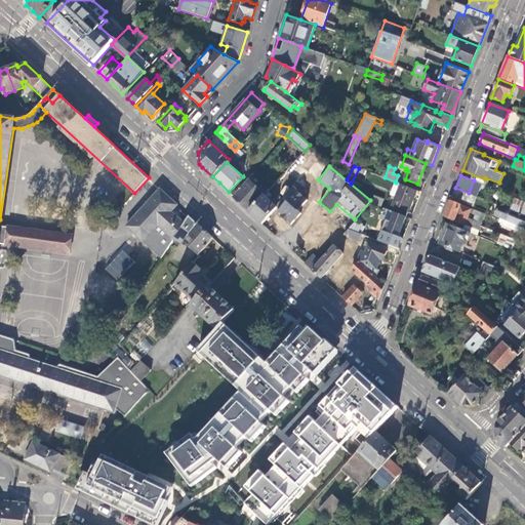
[(260,190),(248,178),(233,196),(235,198),(249,210),(265,194),(268,191),(264,187),(260,190)]
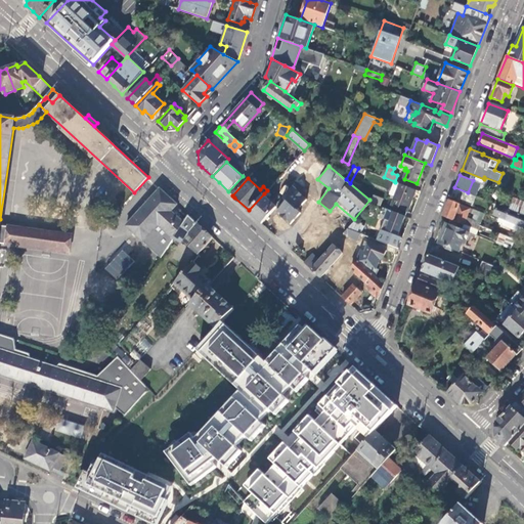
[(473,180),(468,192),(476,195),(480,183),(473,180)]
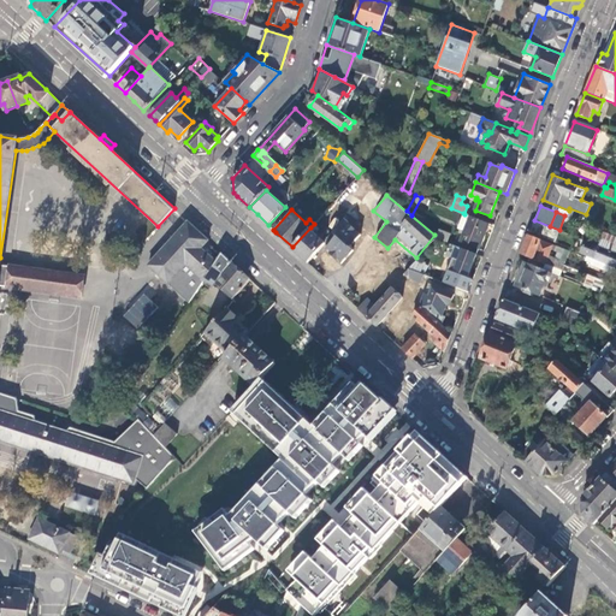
[(478,249),(489,223),(472,217),(465,214),(463,213),(458,227),(465,230),(460,242),(478,249)]
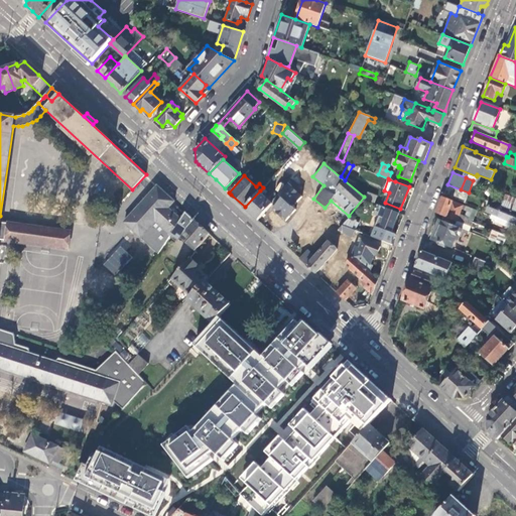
[(268,208),(285,220),(303,196),(286,182),(268,208)]
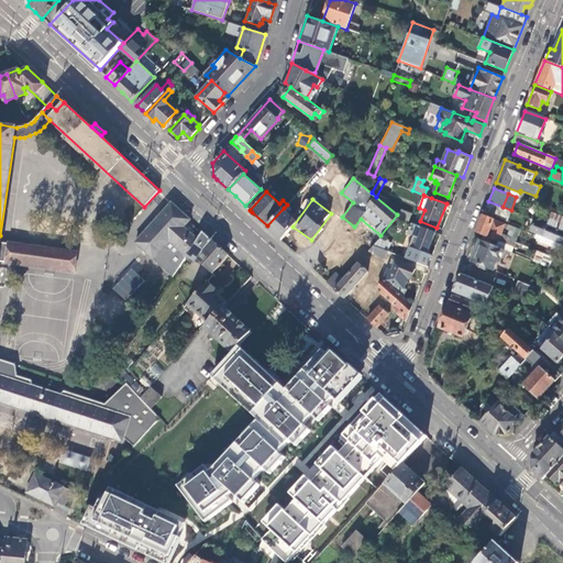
[(507,221),(511,210),(503,207),(488,201),(485,211),(507,221)]
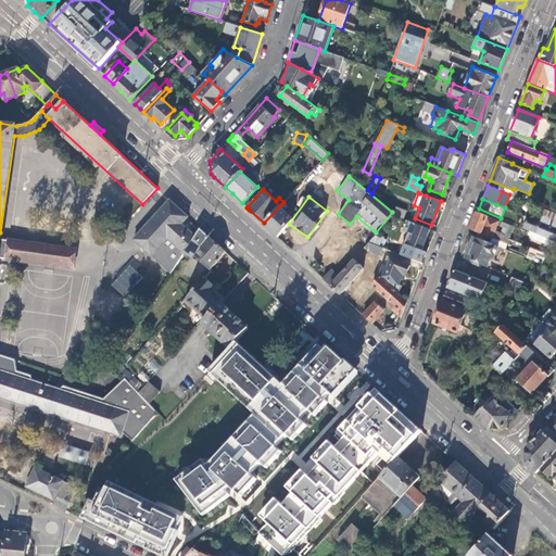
[(171,275),(184,254),(185,252),(196,236),(181,224),(189,216),(169,200),(133,239),(171,275)]
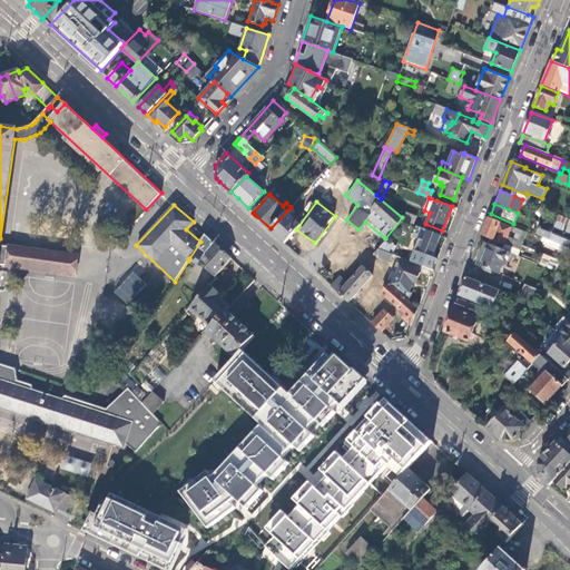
[(569,217),(559,214),(553,227),(569,233),(569,217)]
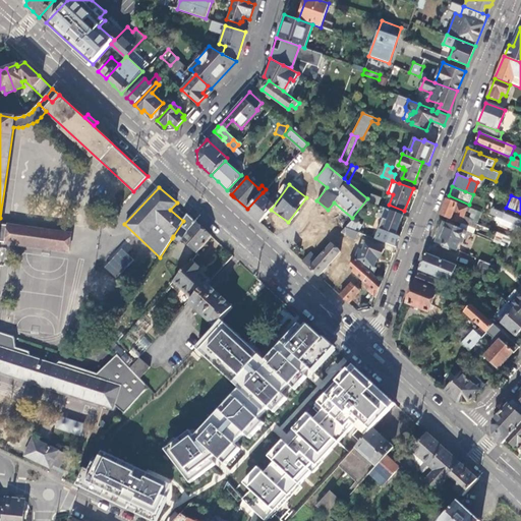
[(458,203),(448,198),(441,215),(461,222),(459,227),(467,230),(473,232),(477,224),(472,222),(473,219),(464,215),(467,208),(457,205),(458,203)]
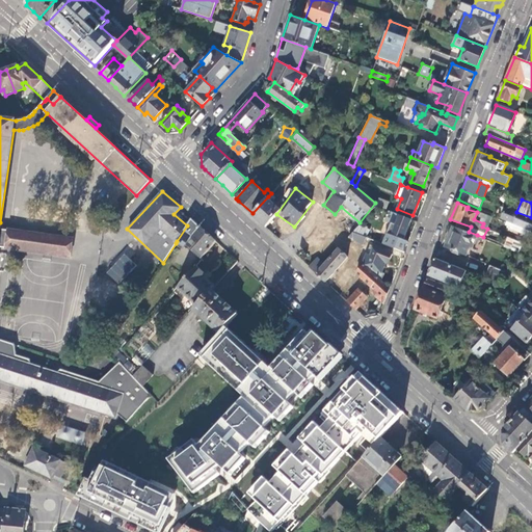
[(531,217),(516,212),(506,208),(503,218),(508,220),(529,229),(531,229),(531,217)]
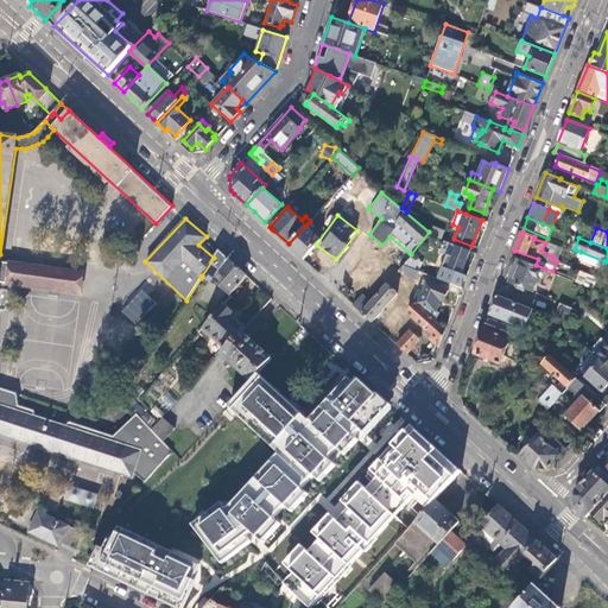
[(456,285),(470,251),(444,241),(441,252),(448,254),(442,271),(438,278),(456,285)]
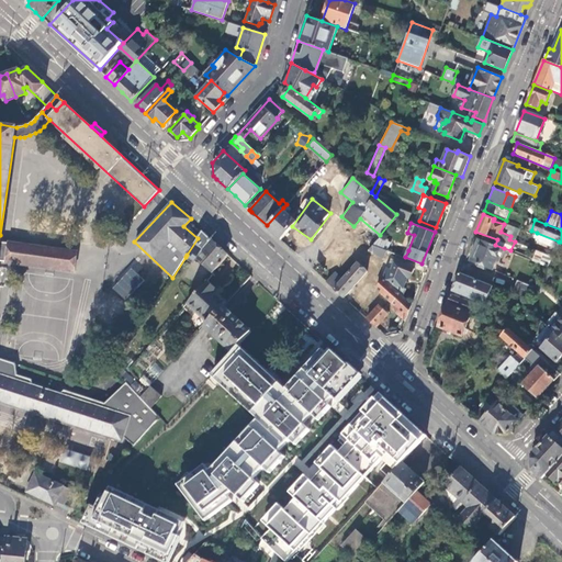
[(509,239),(515,242),(519,229),(514,227),(513,231),(510,236),(509,239)]
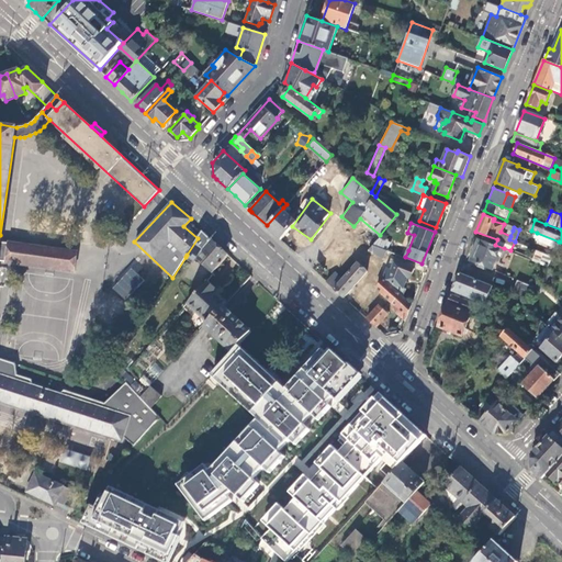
[(198,238),(187,255),(195,260),(198,257),(204,249),(209,255),(209,257),(204,262),(213,271),(228,254),(217,244),(203,231),(198,238)]
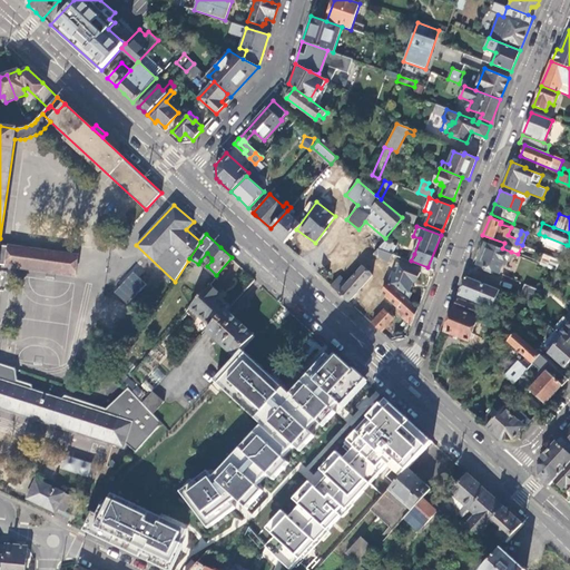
[(420,238),(413,236),(408,251),(414,254),(420,238)]
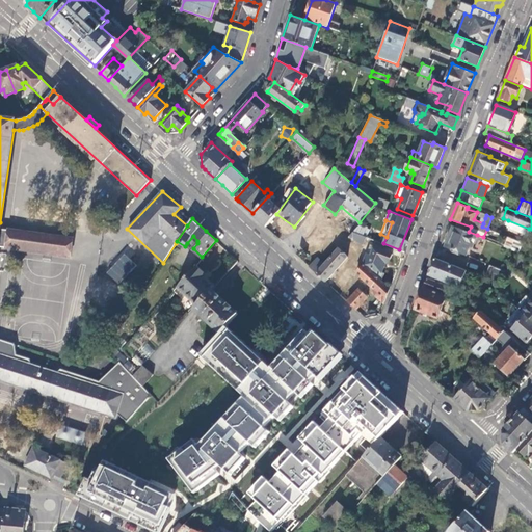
[(529,229),(508,220),(505,228),(525,235),(529,229)]
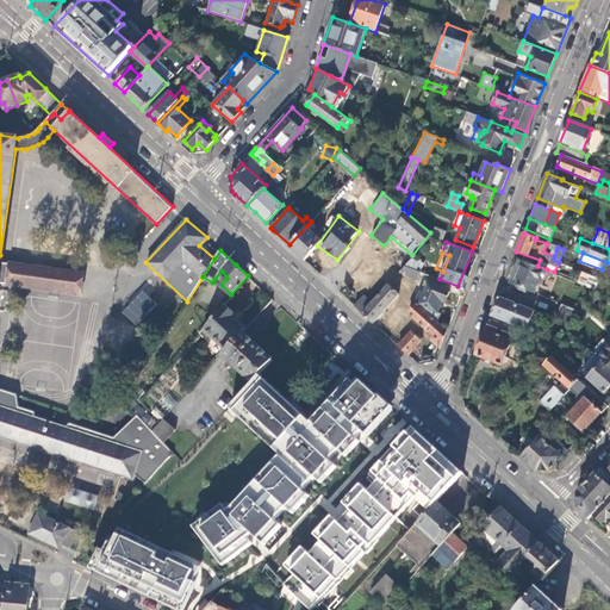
[(411,257),(404,265),(408,266),(417,271),(419,261),(411,257)]
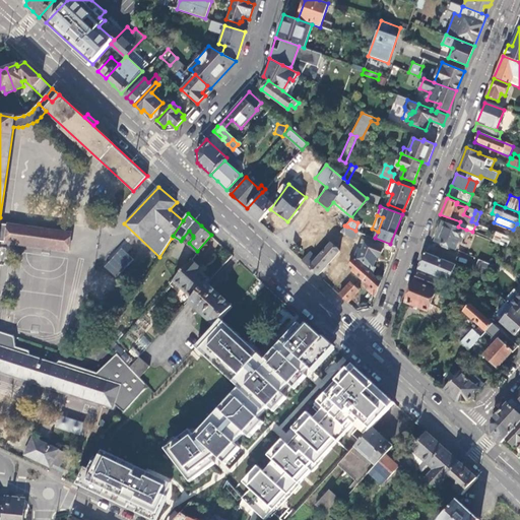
[(466,230),(458,226),(443,220),(435,241),(456,249),(459,241),(462,241),(466,230)]
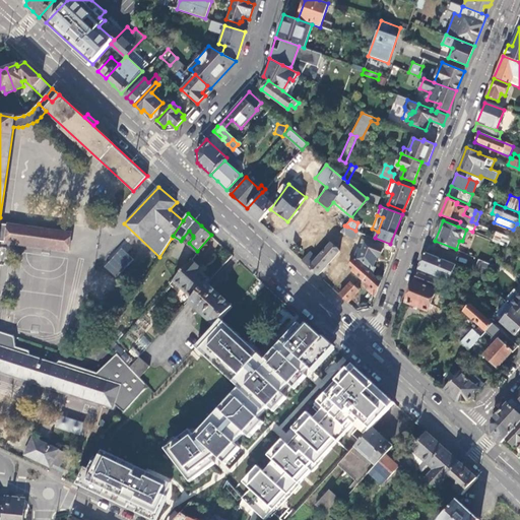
[(70,238),(71,238),(72,232),(8,222),(7,233),(70,242),(70,238)]
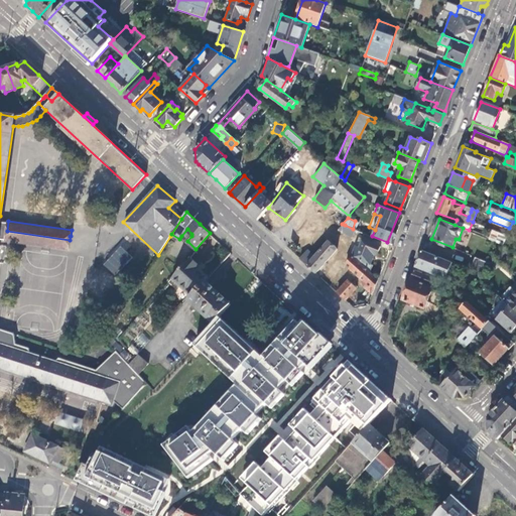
[(508,235),(515,223),(515,222),(513,222),(509,228),(506,234),(508,235)]
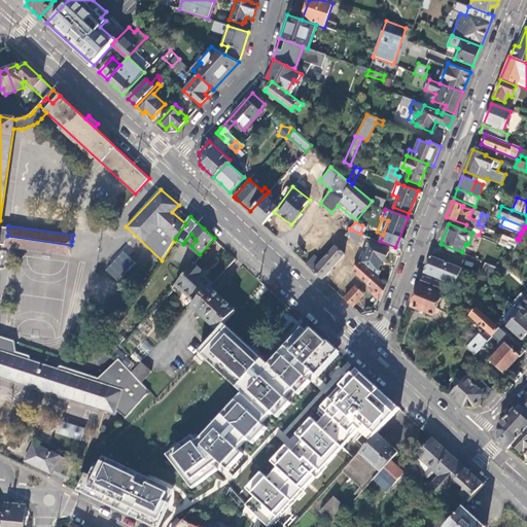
[(191,234),(185,241),(191,246),(196,241),(196,239),(191,234)]
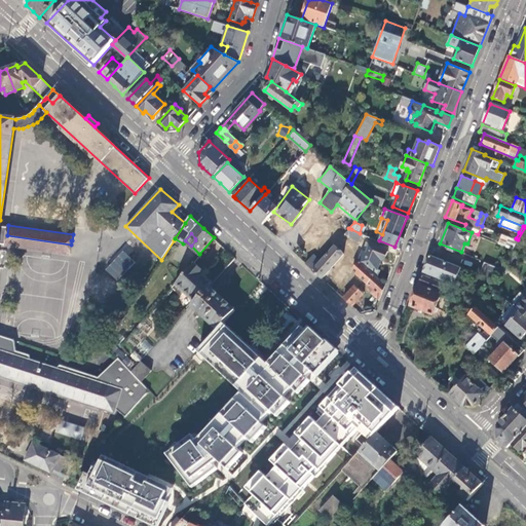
[(513,249),(518,239),(516,238),(501,233),(497,242),(513,249)]
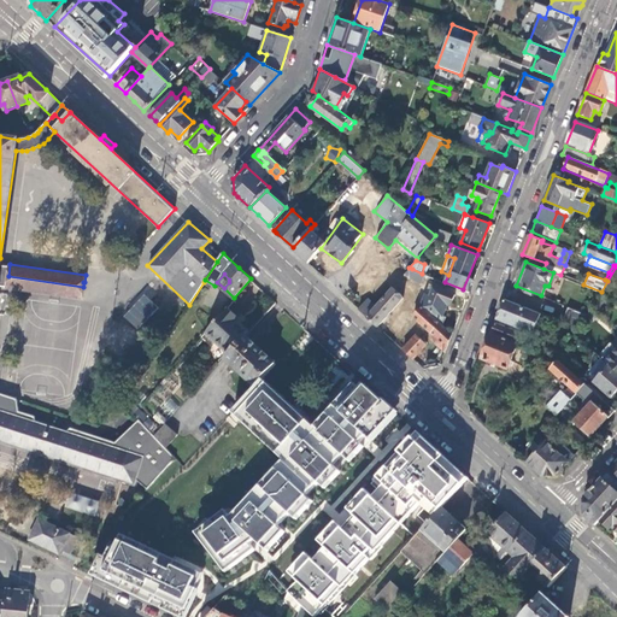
[(83,299),(84,282),(83,282),(83,287),(9,276),(6,289),(83,299)]
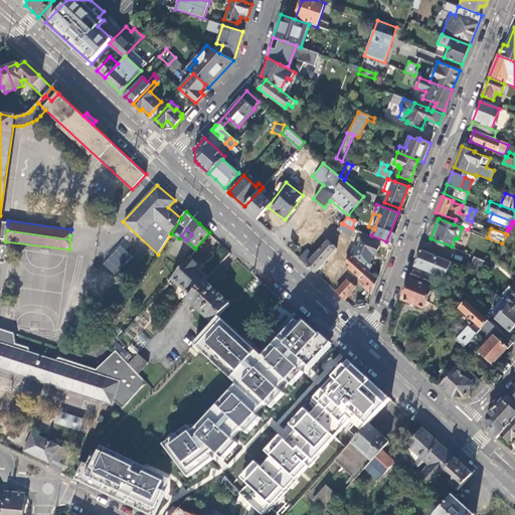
[(379,276),(367,268),(381,244),(361,232),(340,269),(372,288),(379,276)]
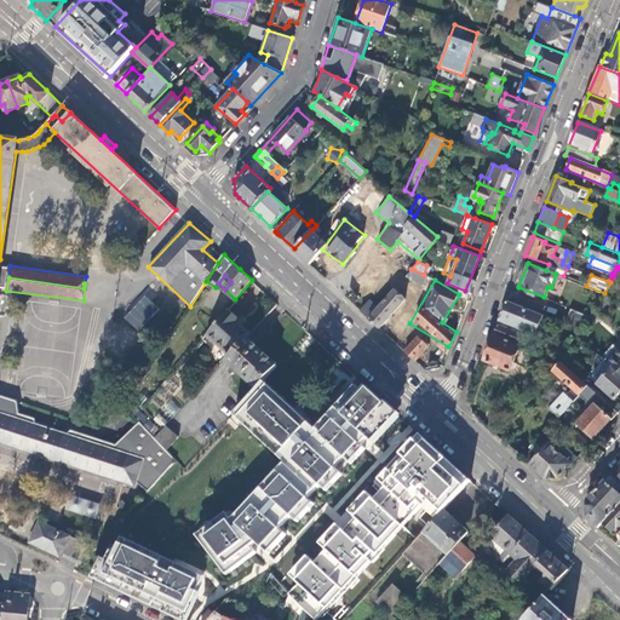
[(394,287),(375,304),(369,298),(359,309),(377,328),(406,300),(394,287)]
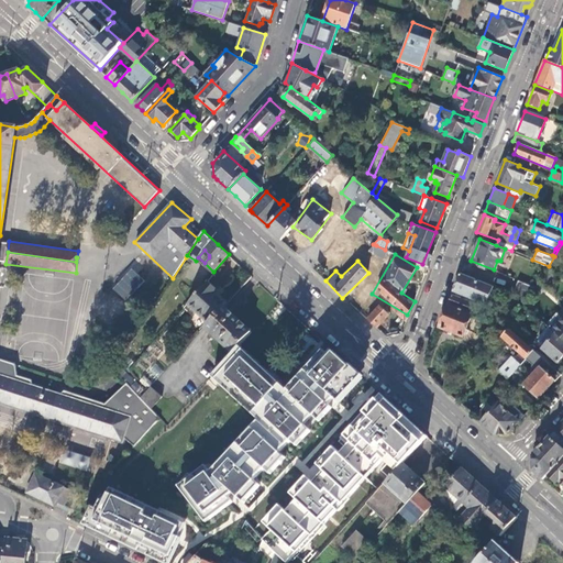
[(112,288),(125,301),(145,280),(131,268),(112,288)]
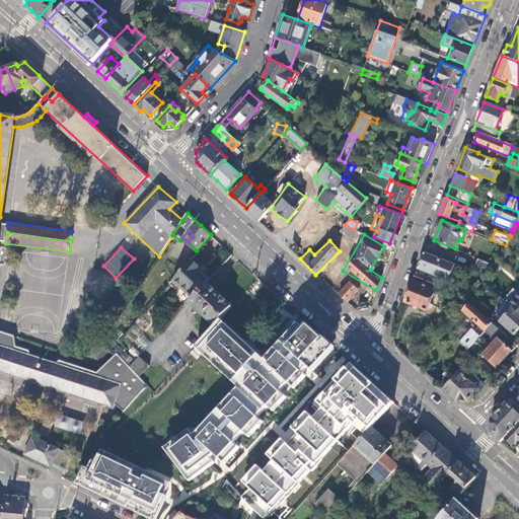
[(454,264),(425,251),(418,268),(438,276),(440,272),(441,273),(442,271),(451,275),(454,264)]
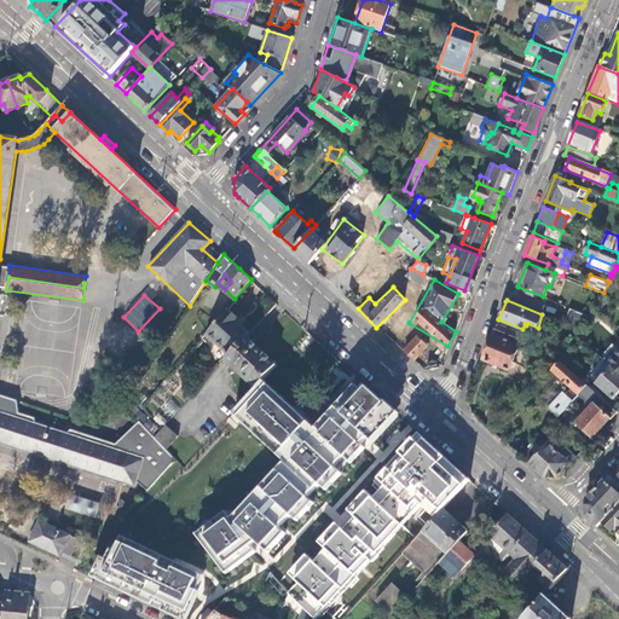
[(206,334),(229,356),(246,336),(250,331),(237,320),(239,318),(227,307),(206,334)]
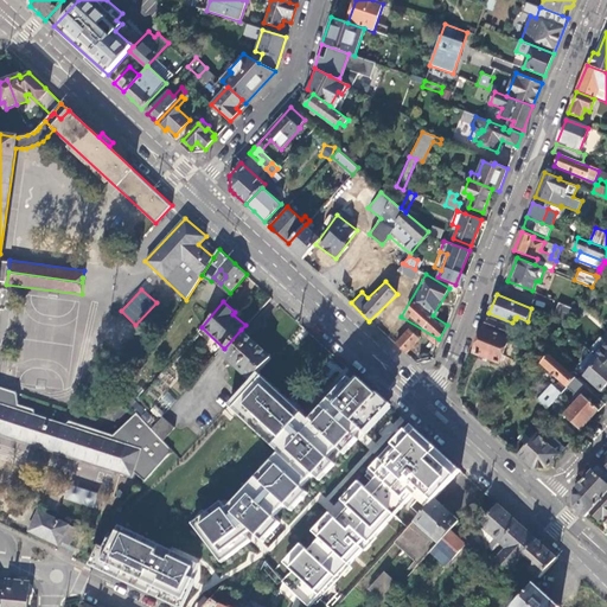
[(569,323),(577,310),(560,302),(554,317),(569,323)]
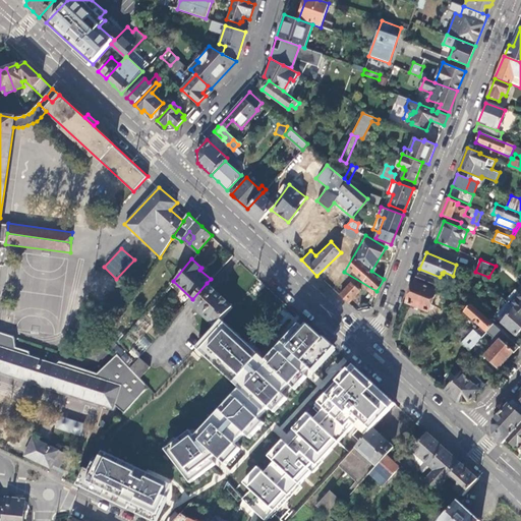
[(450,281),(453,276),(444,272),(443,274),(442,273),(440,277),(450,281)]
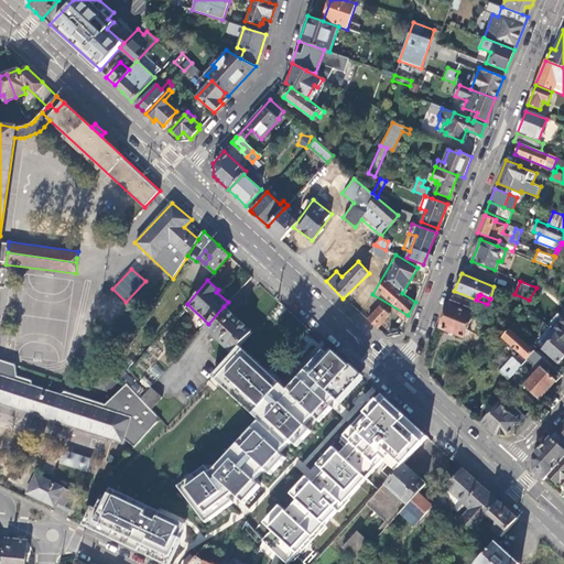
[(449,304),(473,314),(477,304),(466,301),(453,295),(449,304)]
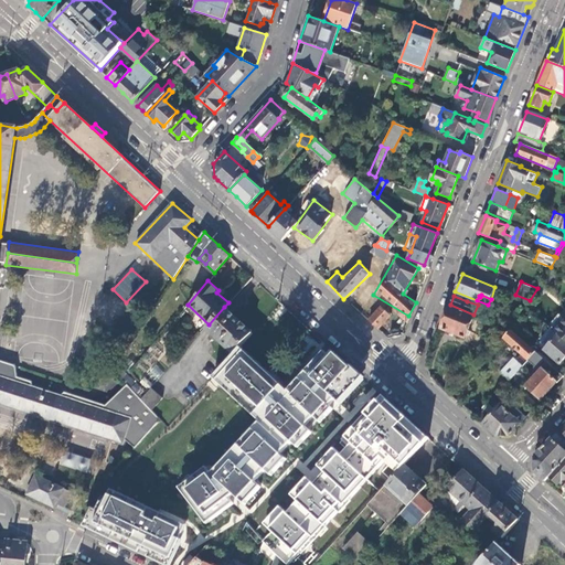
[(380,305),(366,319),(376,329),(391,316),(380,305)]
